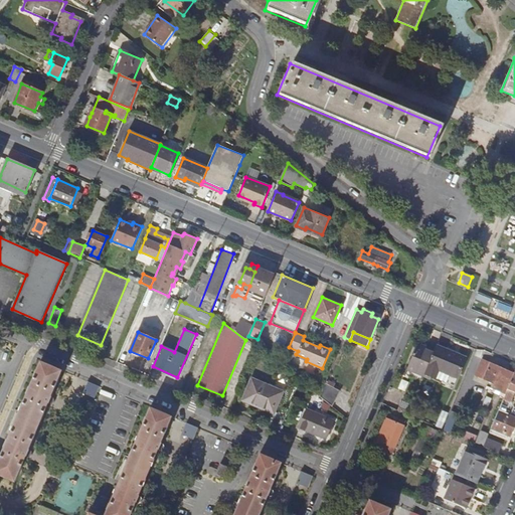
[(423,373),(433,353),(422,349),(423,346),(417,343),(405,372),(421,378),(423,373)]
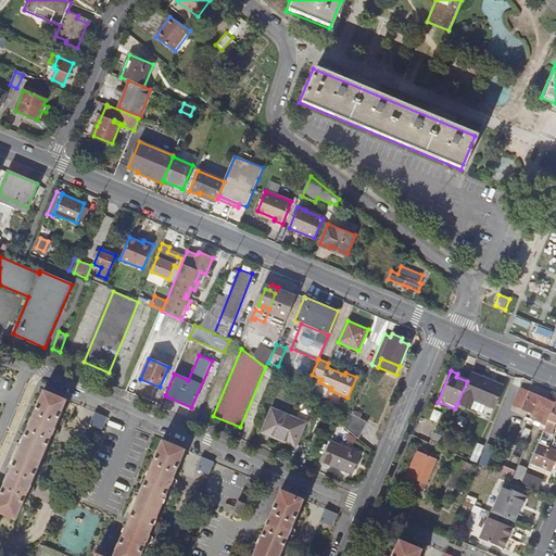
[(470,373),(467,381),(457,403),(481,413),(484,404),(493,408),(503,387),(470,373)]
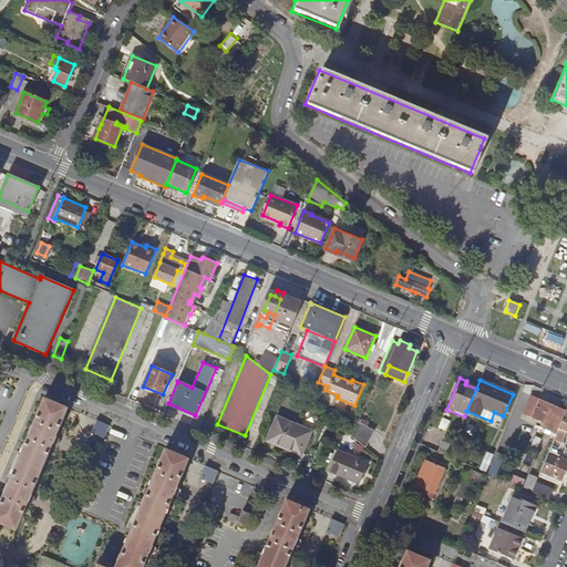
[(523,414),(533,419),(539,400),(531,397),(523,414)]
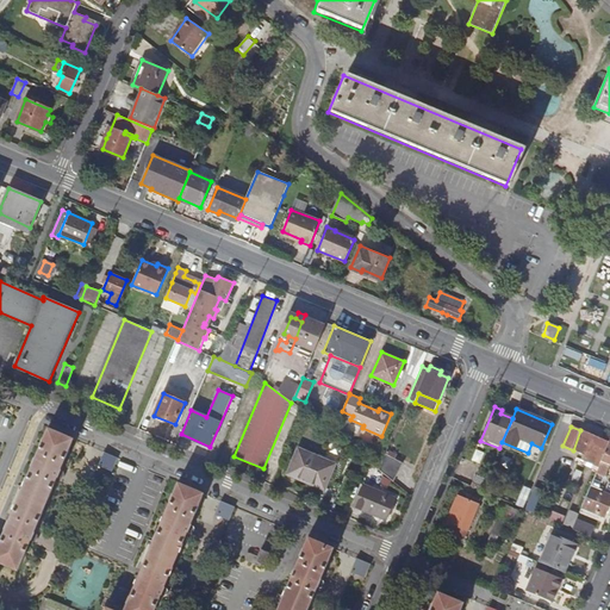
[(0,564),(18,571),(31,540),(33,541),(36,541),(38,540),(39,539),(39,536),(38,535),(37,533),(36,533),(33,531),(54,485),(56,478),(57,478),(61,479),(63,478),(64,477),(66,474),(64,472),(63,471),(61,470),(73,439),(48,428),(35,458),(33,458),(31,466),(31,467),(8,521),(7,521),(4,529),(4,530),(0,539),(0,564)]
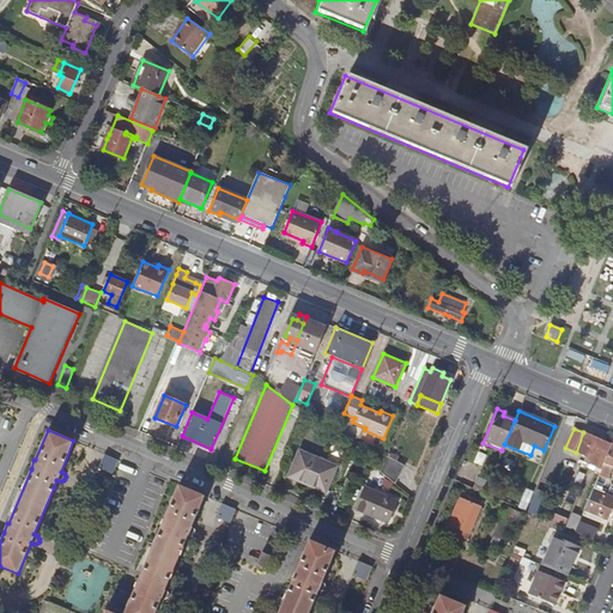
[(601,469),(612,444),(599,438),(593,436),(583,432),(576,453),(586,456),(584,462),(601,469)]
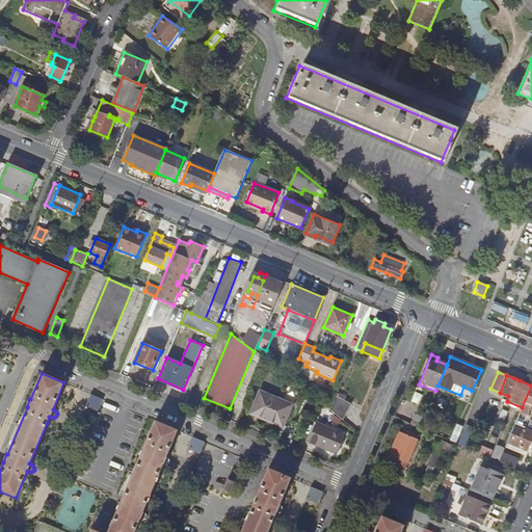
[(526,427),(528,428),(531,421),(527,419),(531,404),(531,382),(531,386),(522,407),(515,423),(526,427)]
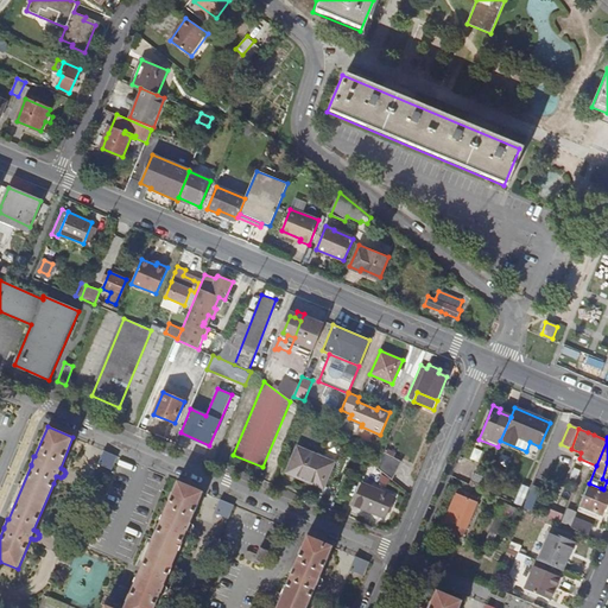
[(331,462),(296,448),(286,470),(322,486),(331,462)]
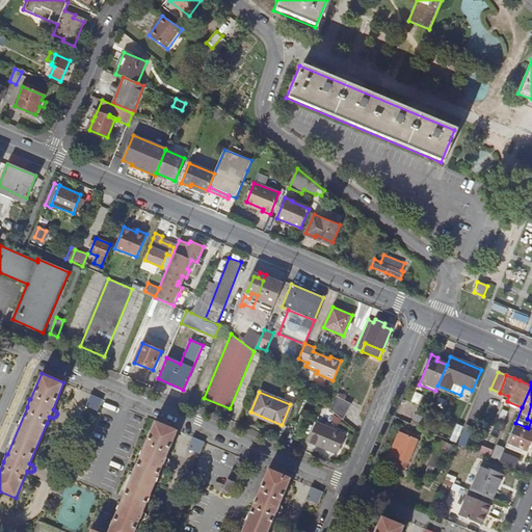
[(90,404),(95,395),(91,394),(86,406),(98,410),(99,408),(90,404)]
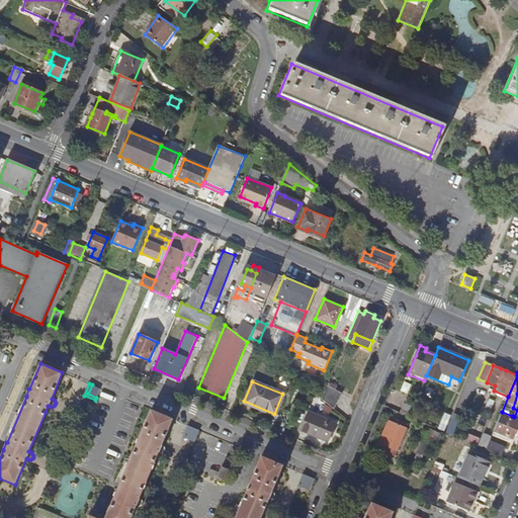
[(100,389),(92,384),(88,394),(96,398),(100,389)]
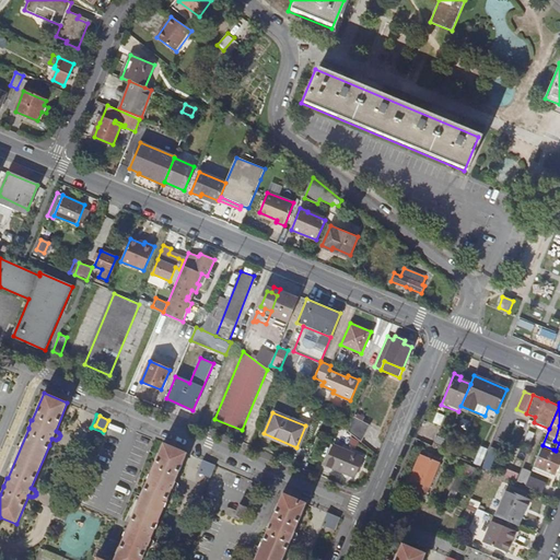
[(352,418),(347,431),(362,443),(363,441),(369,426),(352,418)]
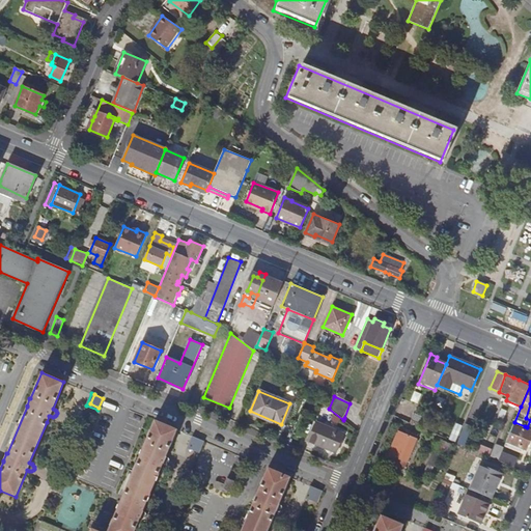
[(411,415),(408,421),(418,425),(420,419),(411,415)]
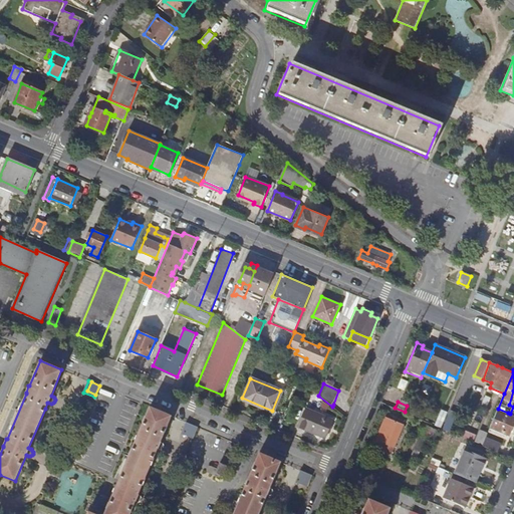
[(130,513),(135,502),(136,502),(138,503),(141,502),(142,500),(142,498),(141,496),(140,496),(138,495),(158,449),(161,450),(162,450),(164,449),(165,446),(165,445),(164,443),(162,442),(161,442),(171,416),(150,407),(139,432),(136,438),(136,439),(116,485),(115,485),(112,491),(113,492),(103,513),(94,513),(87,512),(86,513),(130,513)]
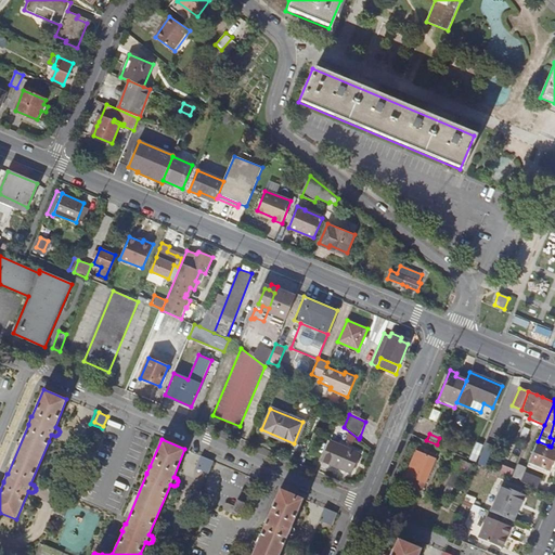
[(322,461),(350,473),(359,453),(331,441),(322,461)]
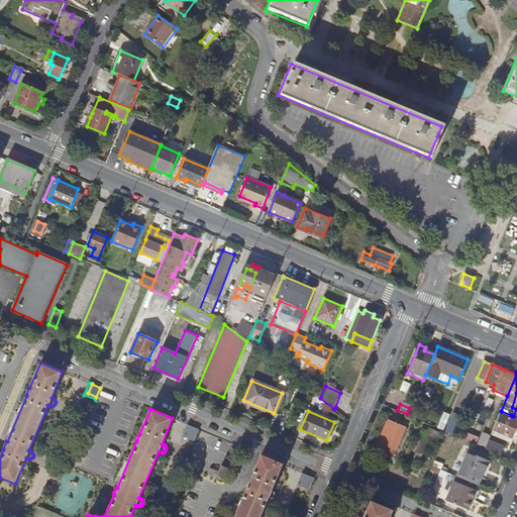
[(511,415),(501,411),(493,429),(512,437),(516,424),(516,420),(510,418),(511,415)]
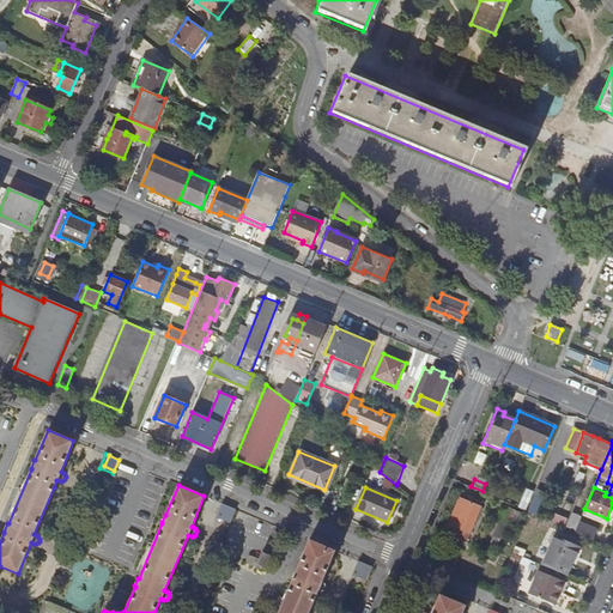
[(449,525),(469,534),(483,503),(467,496),(467,497),(465,501),(460,499),(449,525)]
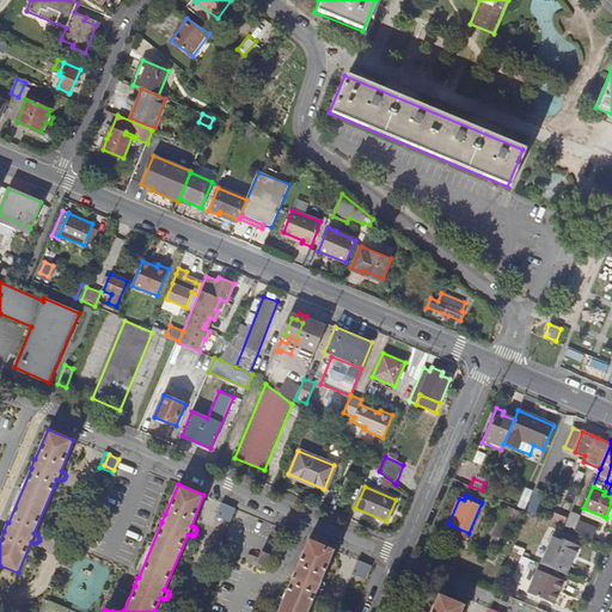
[(225,520),(226,518),(216,514),(221,502),(218,501),(212,515),(225,520)]
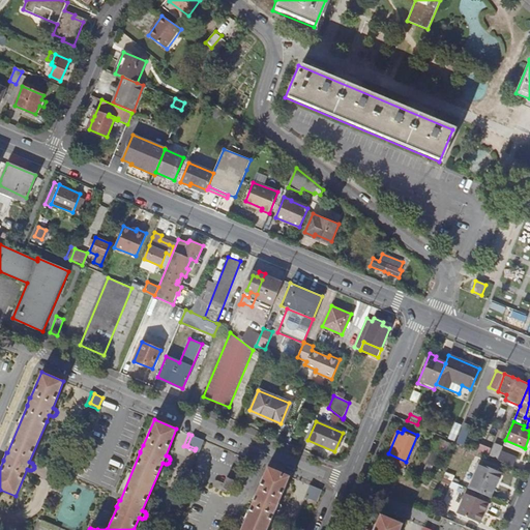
[(200,439),(192,435),(187,445),(196,448),(200,439)]
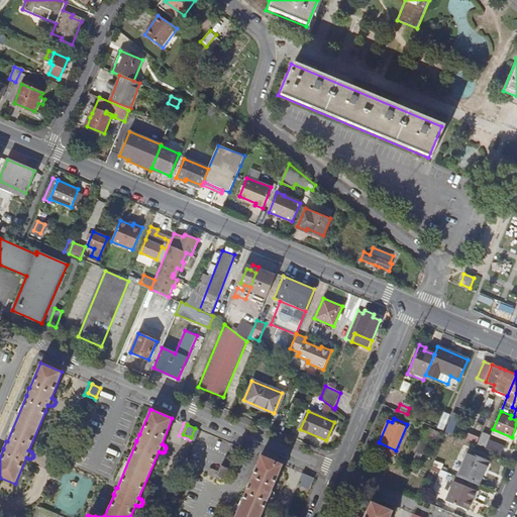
[(478,445),(485,448),(489,439),(491,435),(483,432),(478,445)]
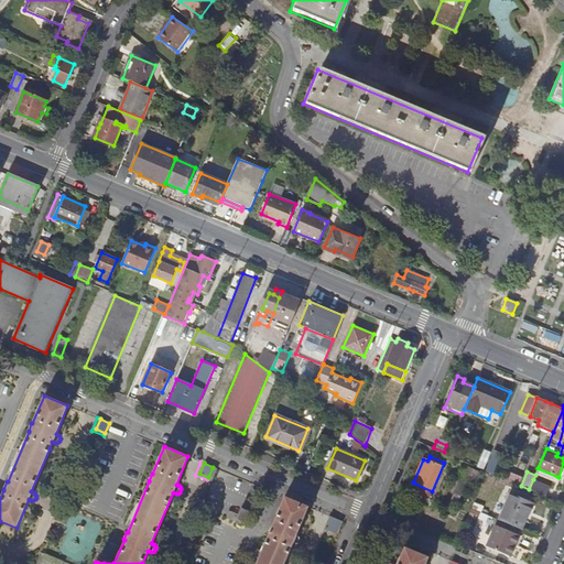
[(533,479),(529,489),(545,496),(550,486),(533,479)]
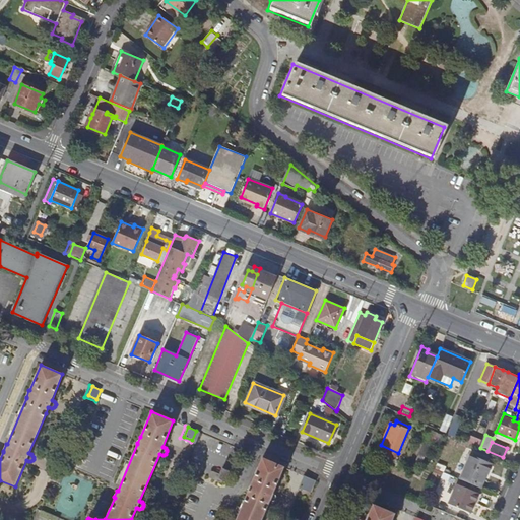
[(398,453),(381,445),(378,451),(396,459),(398,453)]
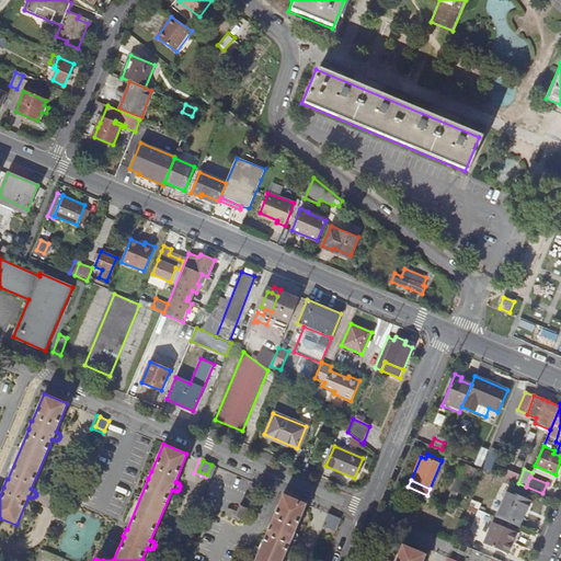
[(496,516),(518,526),(529,501),(506,491),(496,516)]
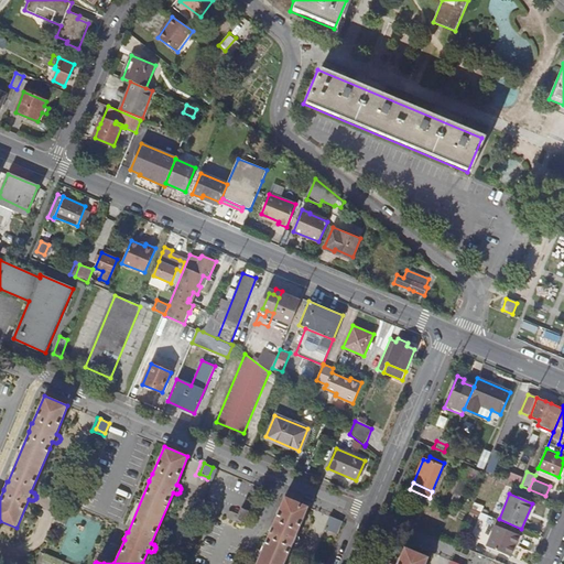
[(283,563),(292,544),(295,545),(299,544),(300,542),(301,540),(300,538),(299,537),(296,535),(307,507),(284,497),(272,524),(271,524),(268,532),(268,533),(257,561),(255,563),(283,563)]
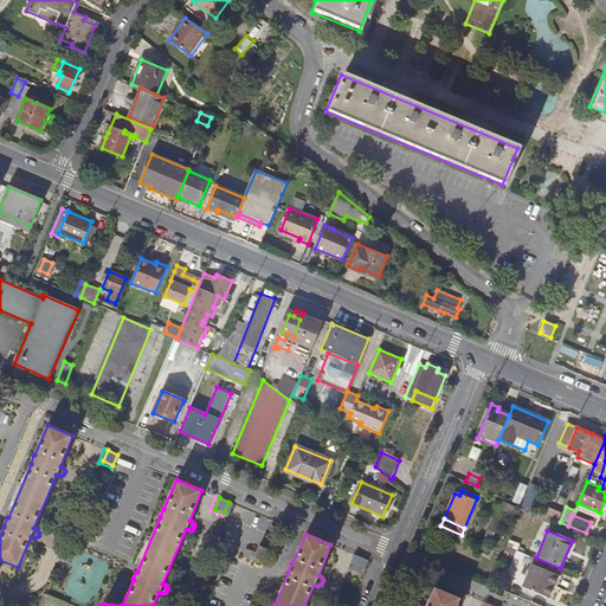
[(259,546),(253,559),(262,562),(266,549),(259,546)]
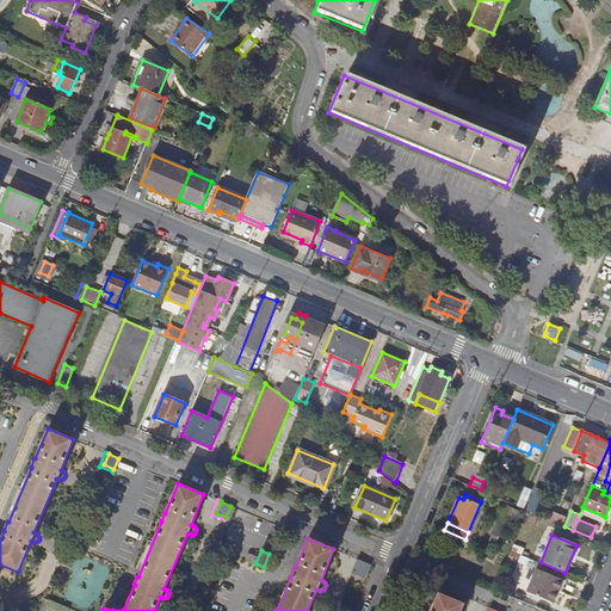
[(355,571),(359,560),(357,559),(351,573),(364,579),(365,575),(355,571)]
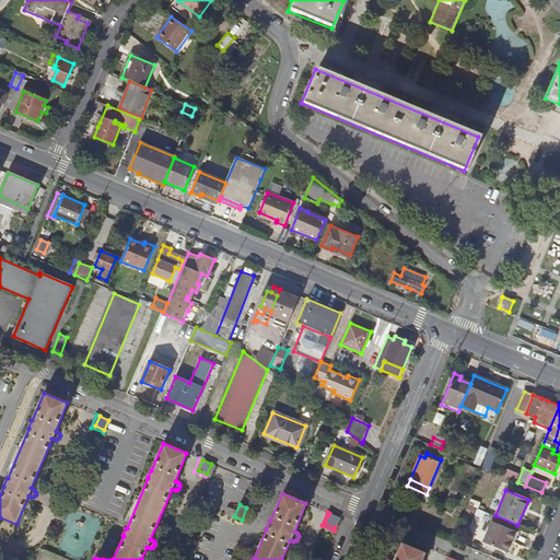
[(339,517),(329,513),(325,523),(335,527),(339,517)]
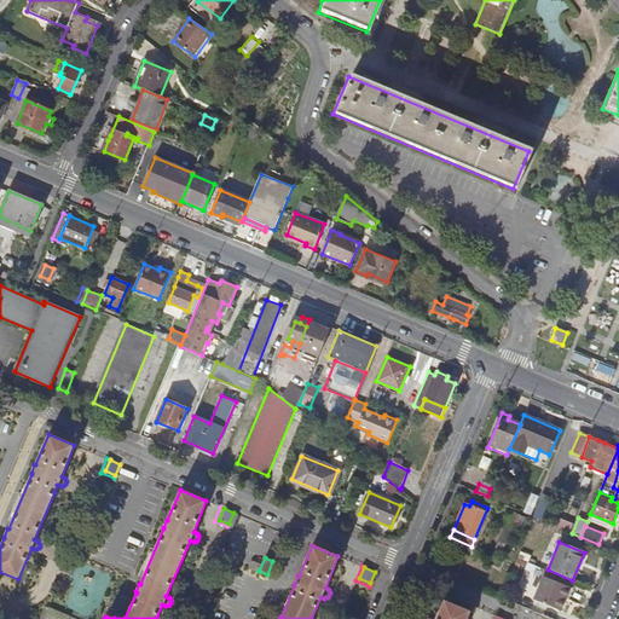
[(543,578),(534,601),(560,611),(568,588),(543,578)]
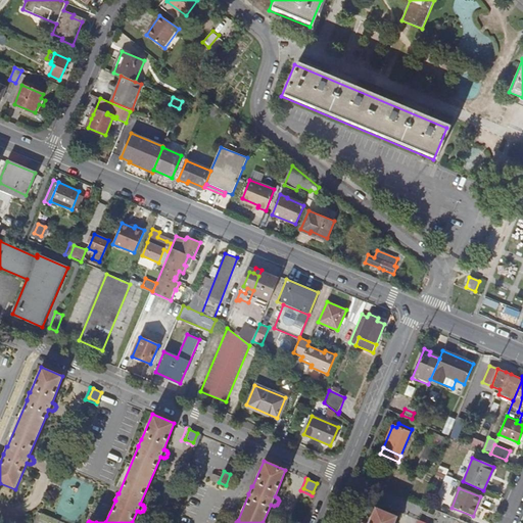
[(393,522),(396,517),(375,508),(371,516),(370,517),(367,522),(393,522)]
